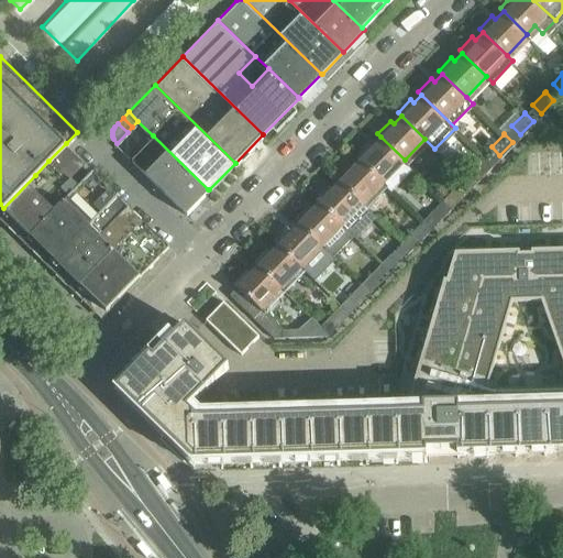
[(187,211),(208,189),(153,135),(132,157),(187,211)]
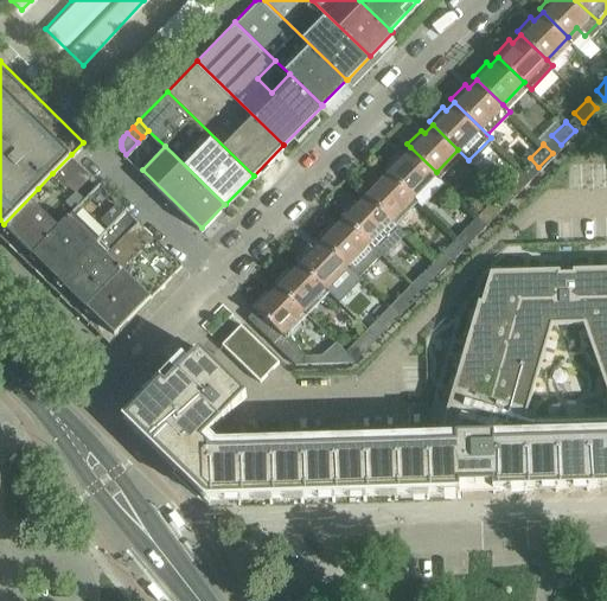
[(385,166),(389,170),(414,194),(436,172),(410,147),(402,155),(398,153),(385,166)]
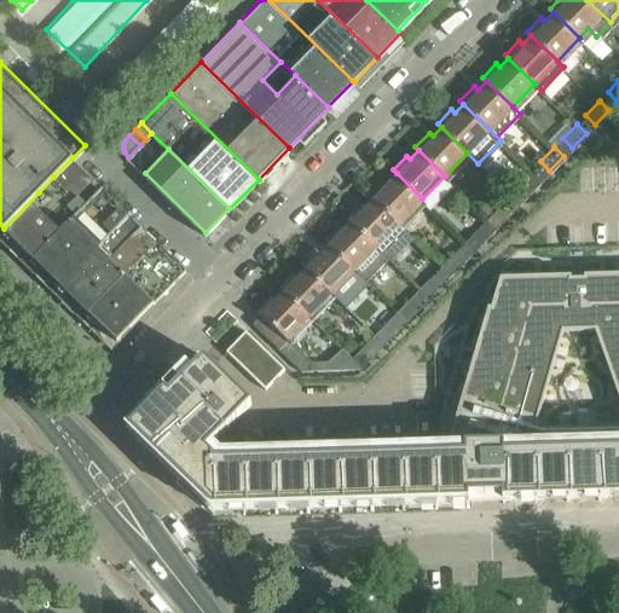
[(102,185),(73,157),(53,177),(39,192),(67,220),(102,185)]
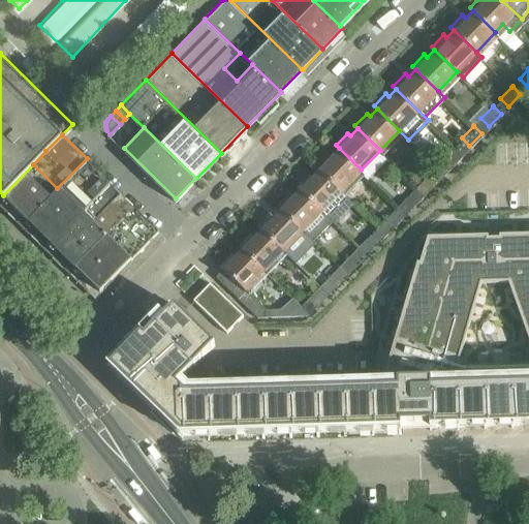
[(455,145),(454,146),(442,157),(450,165),(463,153),(455,145)]
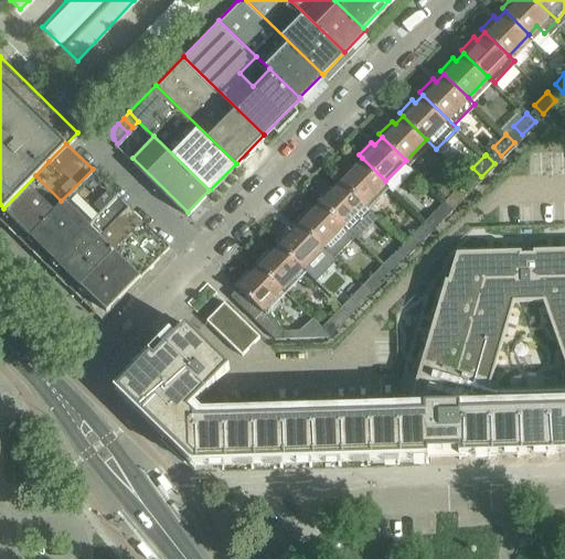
[(338,175),(341,179),(365,202),(385,181),(362,158),(353,165),(351,163),(338,175)]
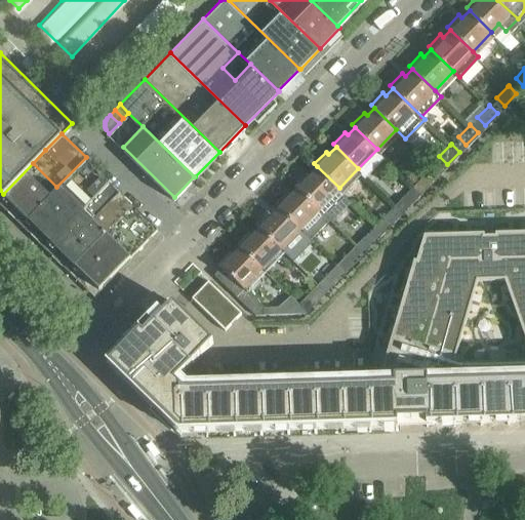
[(86,157),(56,187),(81,210),(110,181),(86,157)]
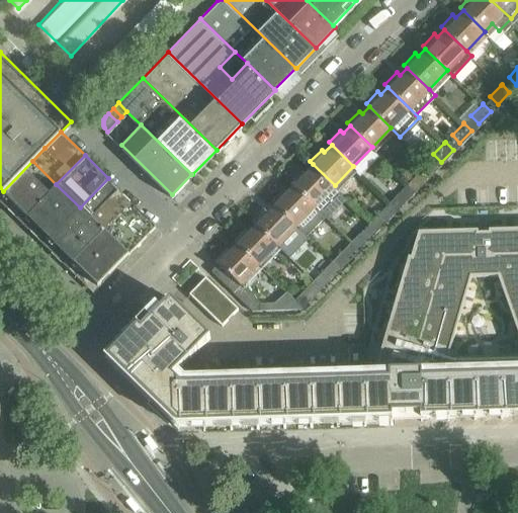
[(27,215),(56,184),(32,161),(3,191),(27,215)]
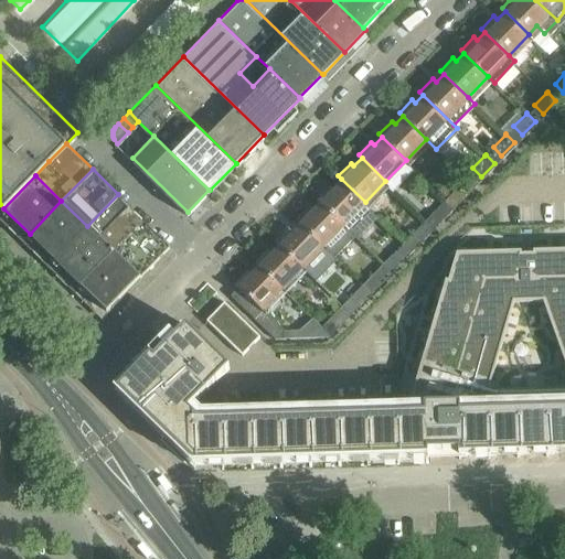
[(465,175),(465,176),(451,189),(460,197),(473,184),(465,175)]
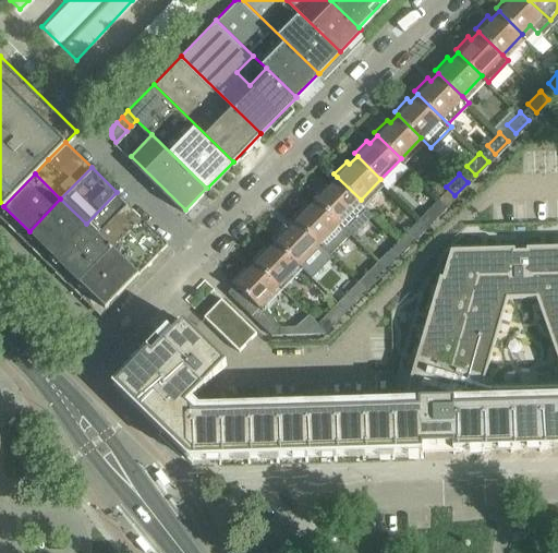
[(326,182),(314,194),(316,197),(340,220),(350,230),(370,209),(361,200),(337,177),(329,184),(326,182)]
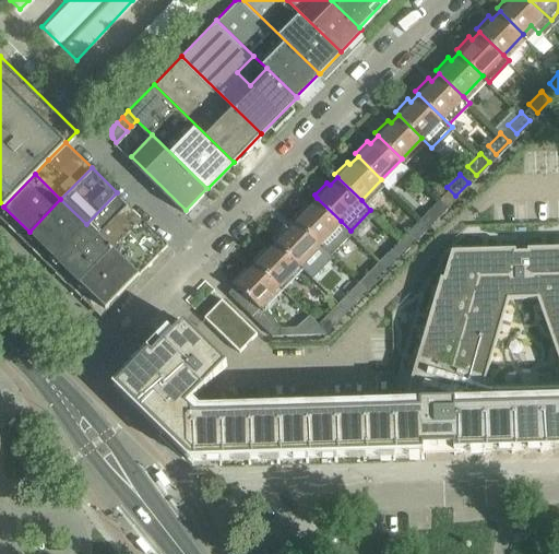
[(55,256),(80,281),(142,216),(117,192),(86,224),(55,256)]
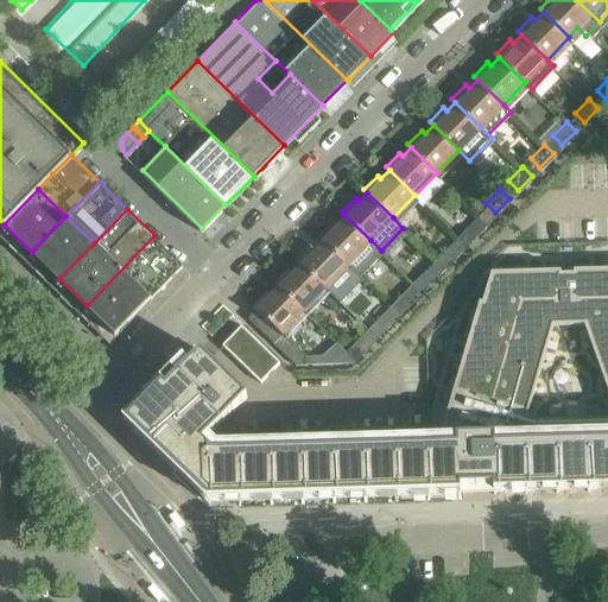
[(479,211),(477,211),(464,226),(473,235),(487,221),(479,211)]
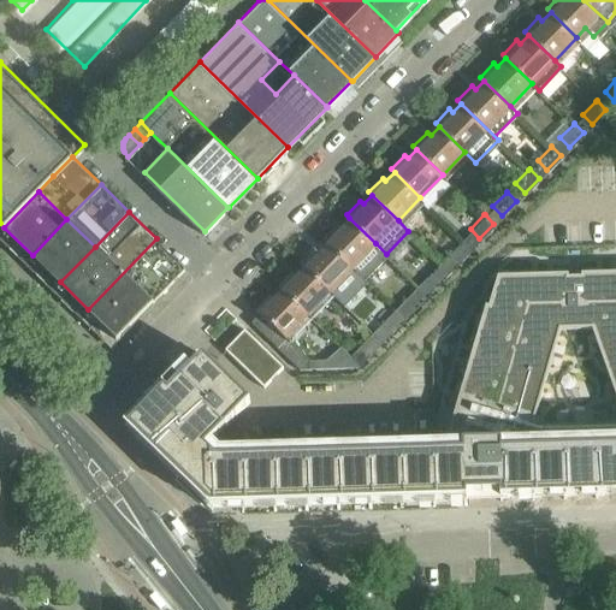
[(341,227),(337,224),(324,237),(327,241),(353,266),(375,243),(349,218),(341,227)]
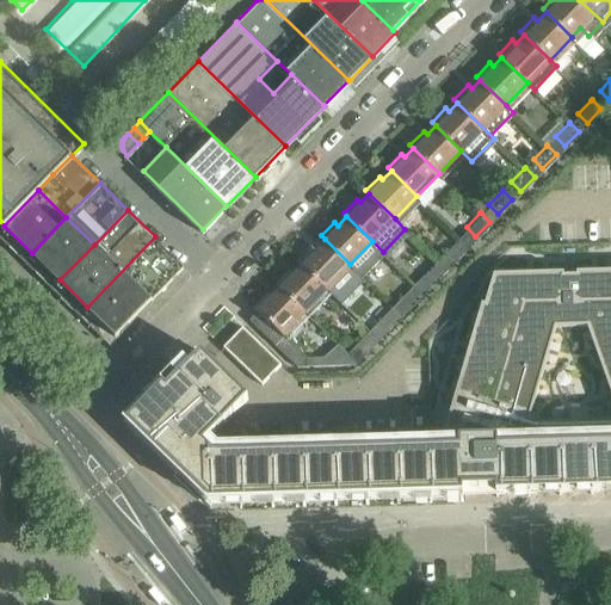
[(32,253),(60,279),(94,245),(66,217),(32,253)]
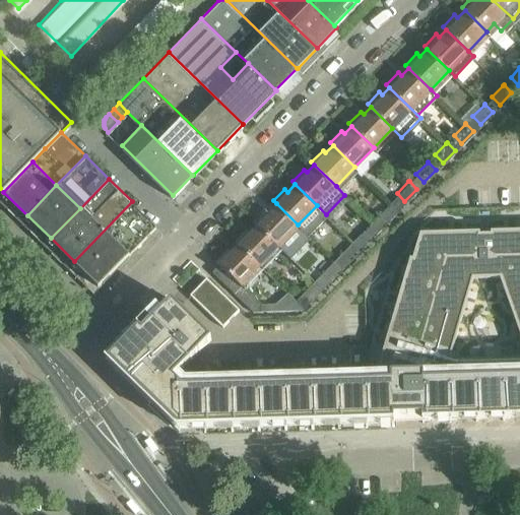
[(390,200),(389,200),(378,212),(386,220),(398,208),(390,200)]
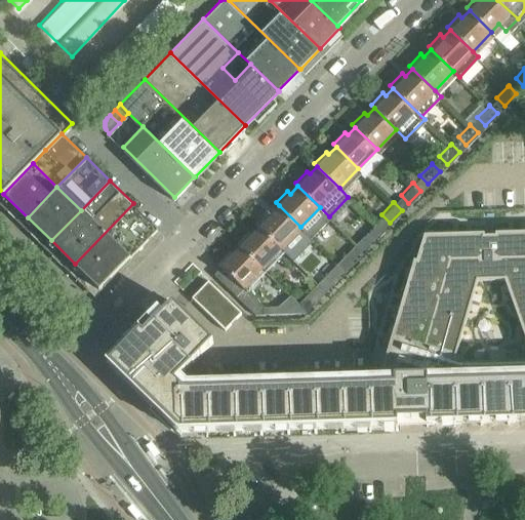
[(99,287),(157,227),(133,203),(75,264),(99,287)]
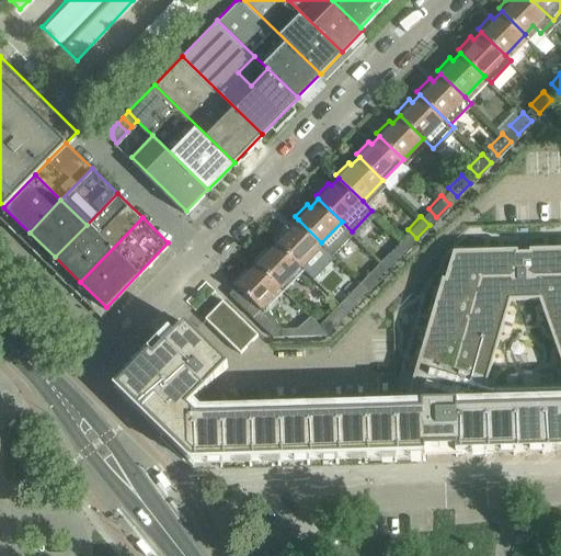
[(287,225),(275,237),(277,240),(301,263),(313,275),(334,254),(332,252),(321,242),(298,219),(290,228),(287,225)]
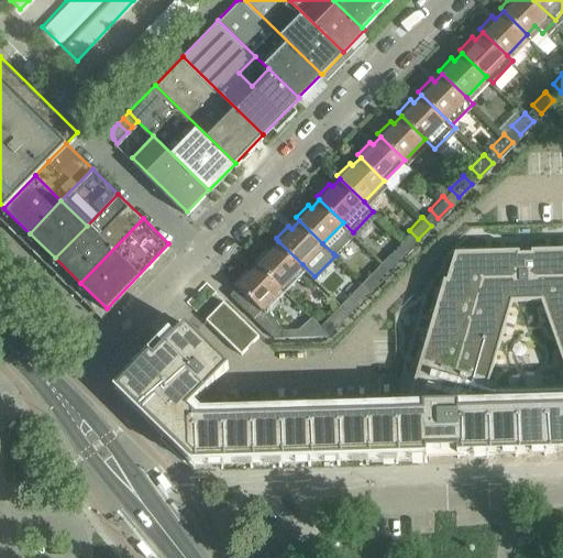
[(397,260),(410,245),(401,238),(388,251),(397,260)]
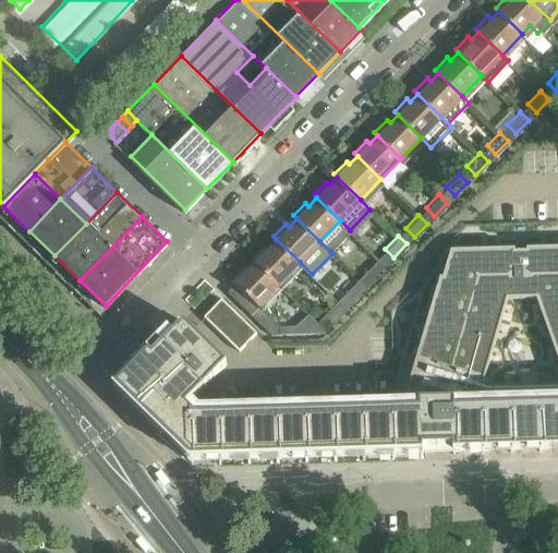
[(256,260),(279,283),(300,262),(276,239),(268,248),(265,244),(253,257),(256,260)]
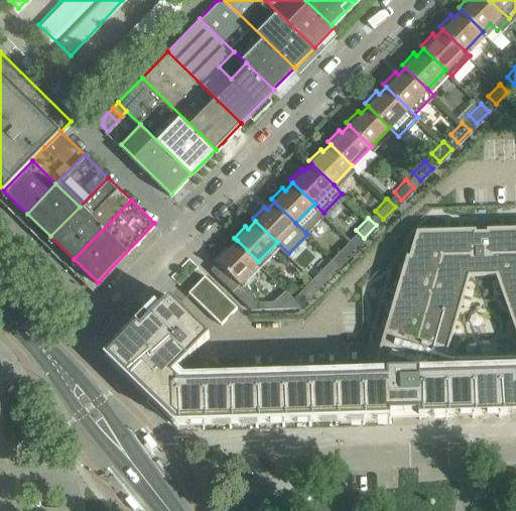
[(151,307),(129,331),(127,329),(126,331),(128,333),(108,353),(117,361),(115,363),(116,365),(118,362),(149,392),(147,395),(148,396),(150,394),(176,420),(178,420),(190,420),(190,415),(203,415),(203,419),(218,419),(218,414),(229,414),(229,419),(244,418),(244,413),(255,413),(256,418),(271,417),(271,413),(282,412),(282,417),(297,417),(297,412),(308,411),(308,416),(324,416),(324,411),(336,411),(336,416),(351,415),(351,410),(362,410),(362,415),(377,414),(377,410),(388,409),(389,416),(391,416),(391,409),(397,409),(418,408),(419,415),(421,415),(421,413),(445,412),(445,415),(447,415),(447,412),(472,411),(472,414),(474,414),(474,411),(499,411),(499,413),(501,413),(501,411),(515,410),(515,225),(487,226),(487,229),(476,230),(476,227),(417,229),(409,254),(407,253),(384,333),(380,332),(380,334),(387,336),(378,366),(371,364),(370,366),(374,367),(374,368),(388,367),(388,374),(181,380),(172,371),(177,366),(180,363),(210,333),(177,302),(166,291),(159,299),(153,305),(151,307)]
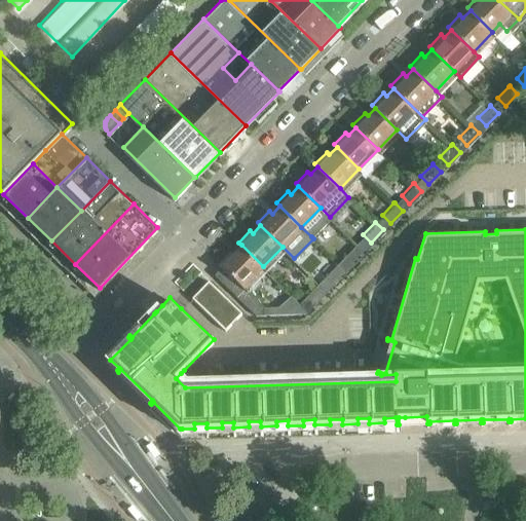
[(351,262),(364,249),(355,242),(344,254),(351,262)]
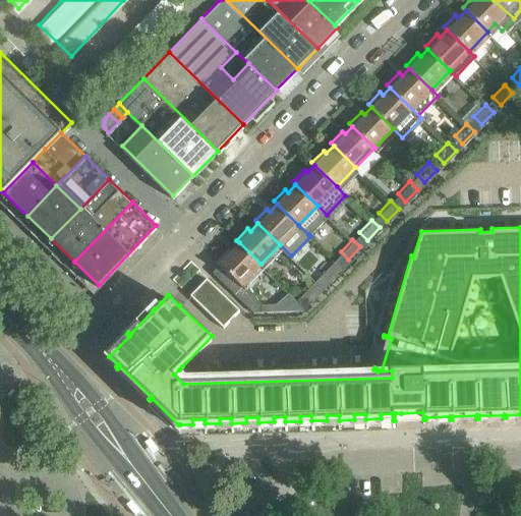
[(261,264),(239,242),(231,250),(228,247),(217,260),(220,263),(213,270),(253,309),(262,309),(262,301),(242,283),(261,264)]
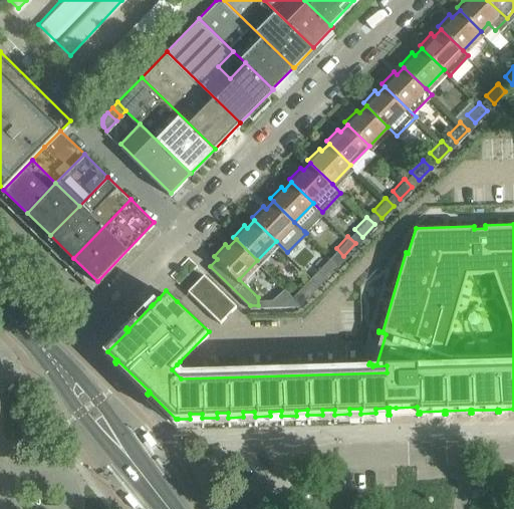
[(325,274),(337,262),(329,255),(317,267),(325,274)]
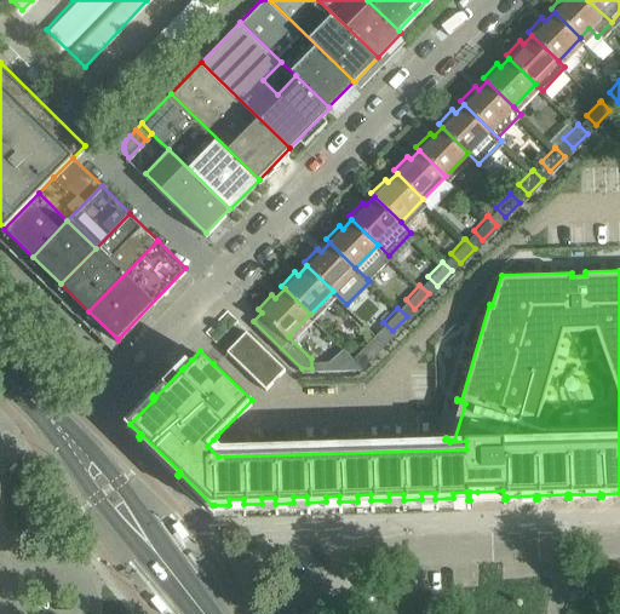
[(246,328),(227,349),(265,386),(286,366),(246,328)]
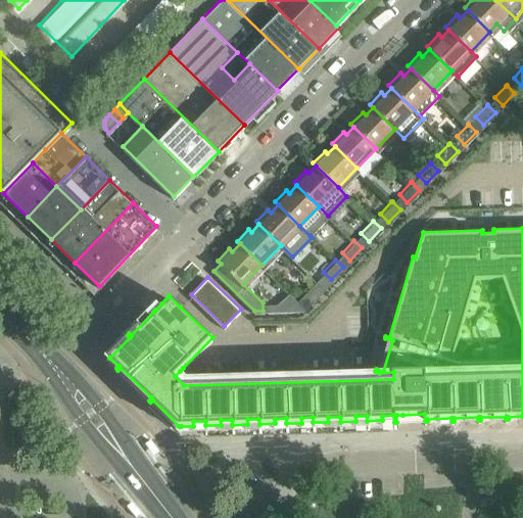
[(312,299),(324,286),(316,279),(303,291),(312,299)]
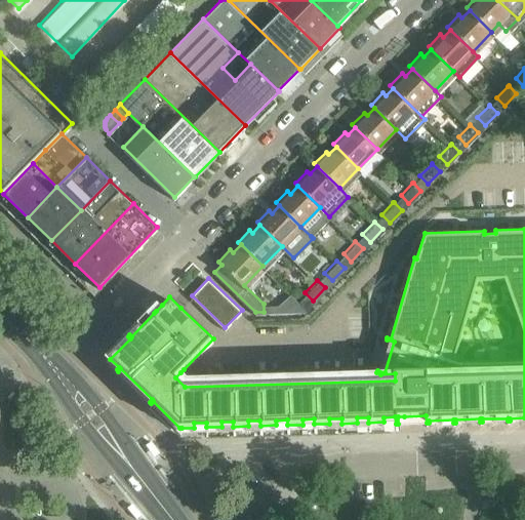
[(164,453),(154,439),(149,442),(159,456),(164,453)]
